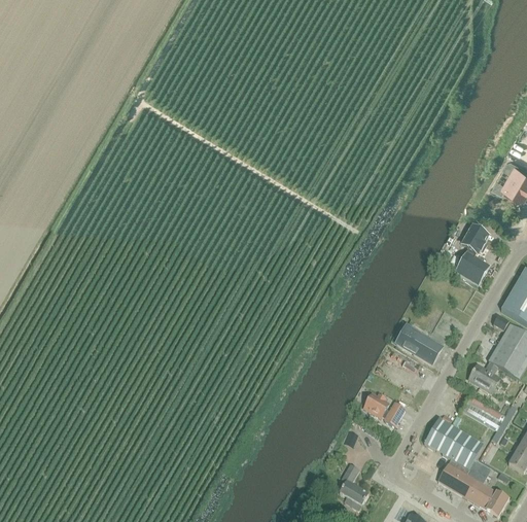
[(503,184),(521,195),(526,182),(526,171),(516,165),(503,184)]
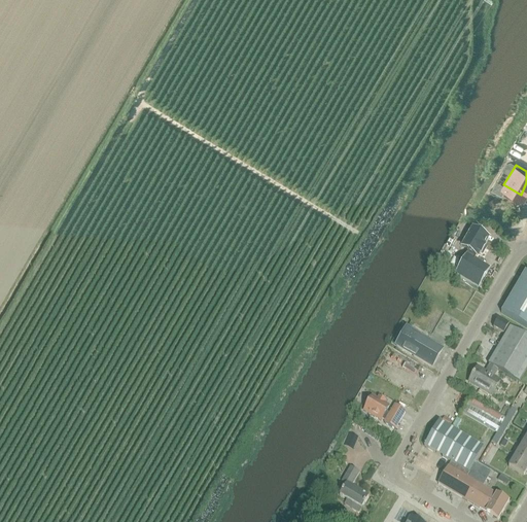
[(490,193),(497,195),(499,187),(492,185),(490,193)]
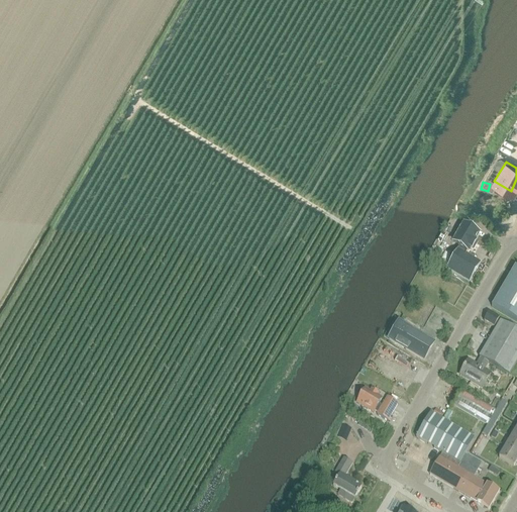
[(479,261),(464,251),(467,247),(468,247),(469,245),(470,246),(471,245),(473,247),(476,240),(474,239),(475,239),(473,238),(477,231),(462,223),(453,239),(460,243),(447,266),(469,278),(479,261)]
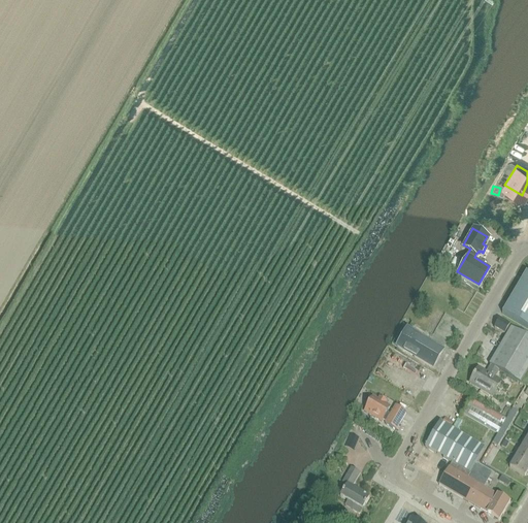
[(527,270),(525,268),(501,309),(527,325),(527,268),(527,270)]
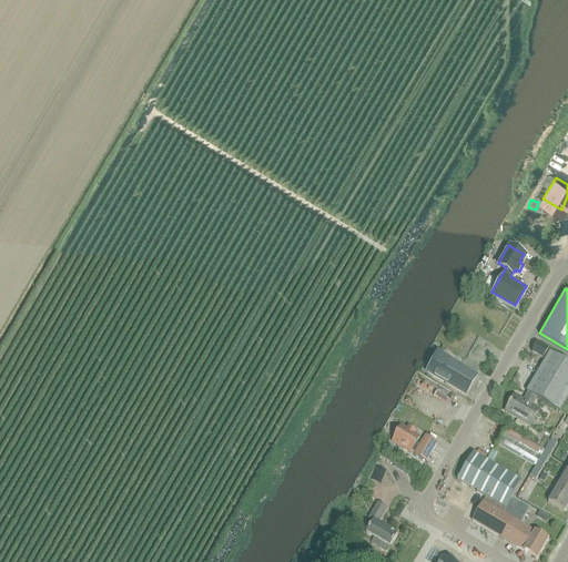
[(459,347),(469,325),(459,322),(449,344),(459,347)]
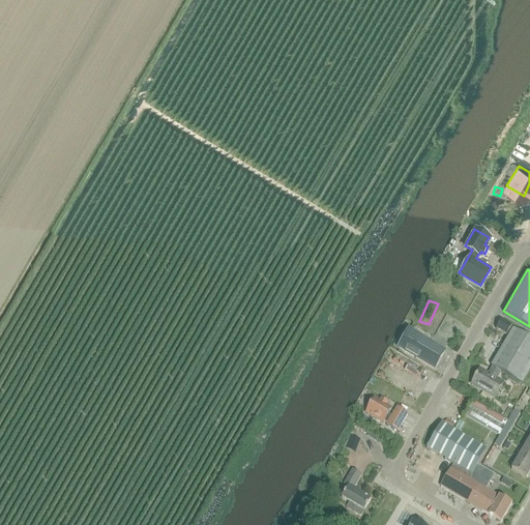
[(501,316),(496,325),(505,331),(510,322),(501,316)]
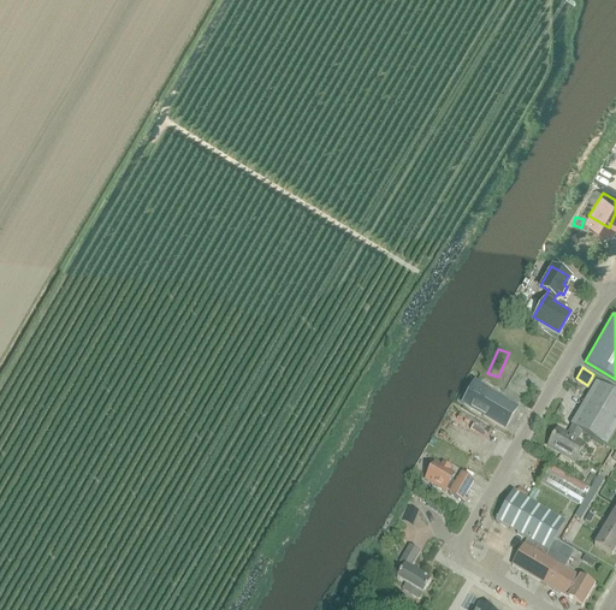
[(615,390),(596,378),(570,420),(572,421),(567,430),(557,425),(548,442),(574,457),(584,439),(575,436),(580,427),(605,442),(615,422),(615,390)]
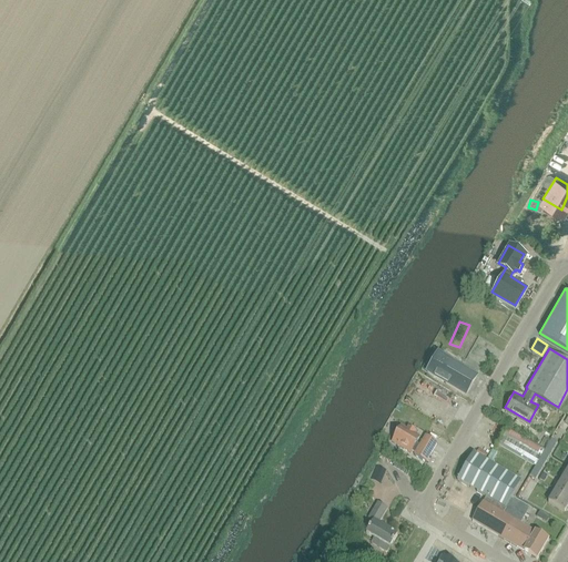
[(426,369),(465,391),(476,373),(437,350),(426,369)]
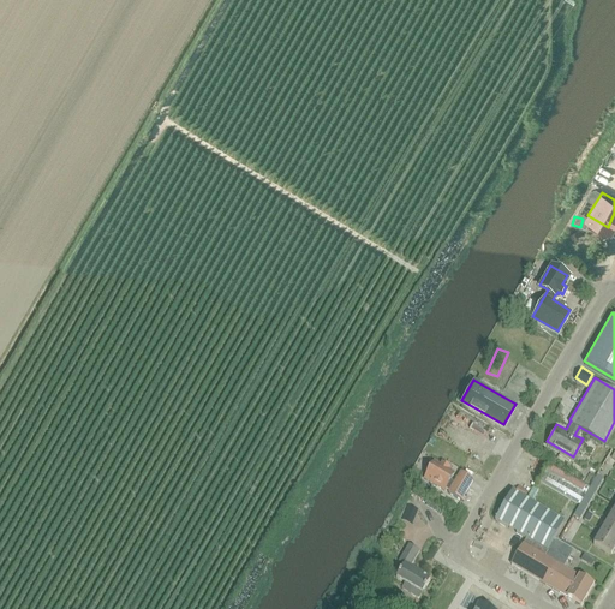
[(427,441),(441,449),(445,442),(430,435),(427,441)]
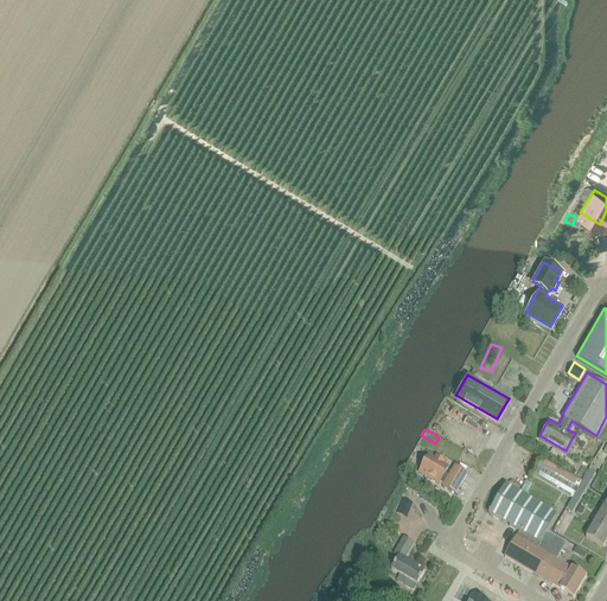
[(504,453),(517,461),(524,449),(511,441),(504,453)]
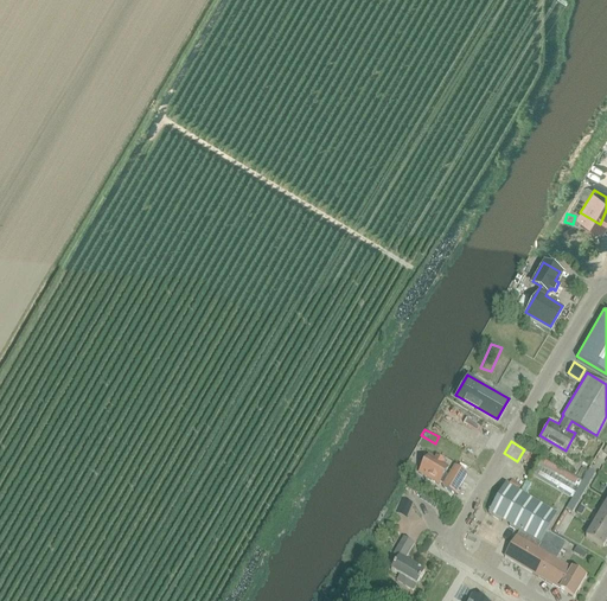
[(428,452),(419,468),(438,480),(439,478),(443,480),(442,483),(455,490),(467,468),(454,461),(448,472),(443,470),(447,464),(441,459),(442,456),(436,453),(434,455),(428,452)]
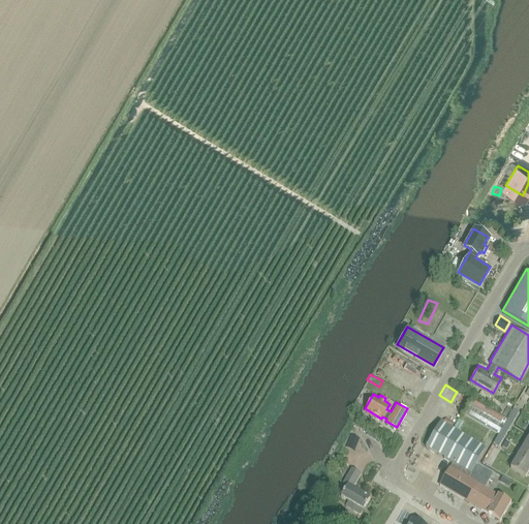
[(493,439),(498,442),(518,408),(512,405),(493,439)]
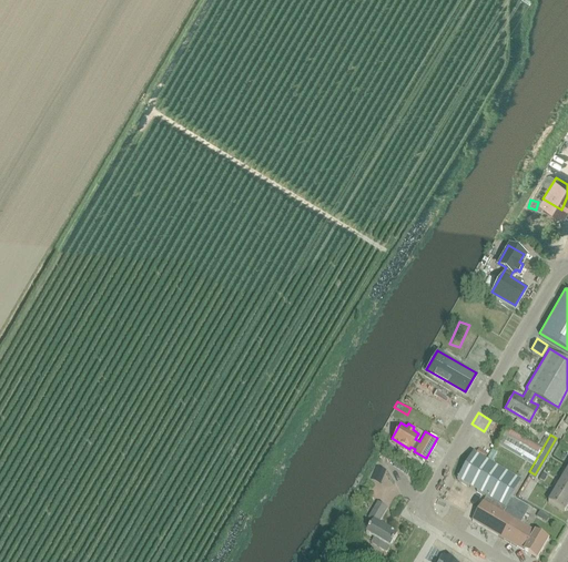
[(473,449),(456,476),(485,493),(483,498),(472,517),(479,521),(498,532),(504,535),(536,555),(547,535),(518,519),(528,503),(510,493),(520,477),(473,449)]
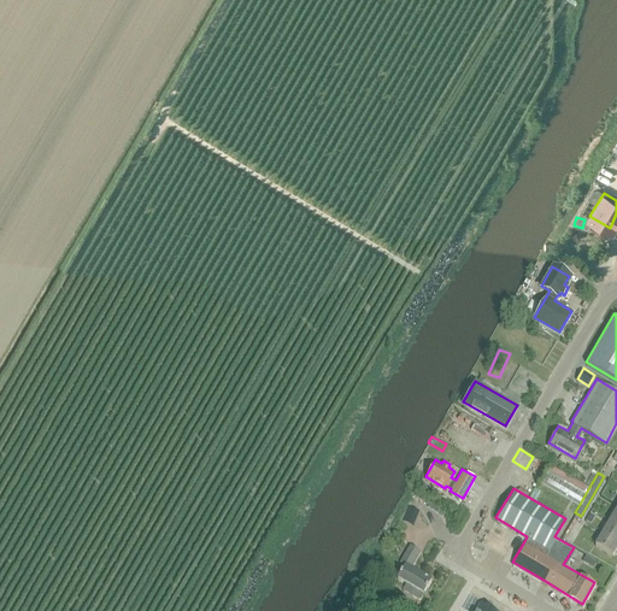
[(616,536),(616,518),(610,515),(603,528),(616,536)]
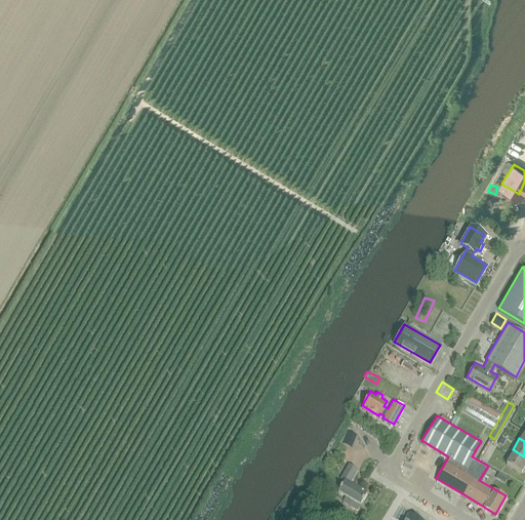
[(520,470),(524,461),(524,456),(513,449),(506,461),(520,470)]
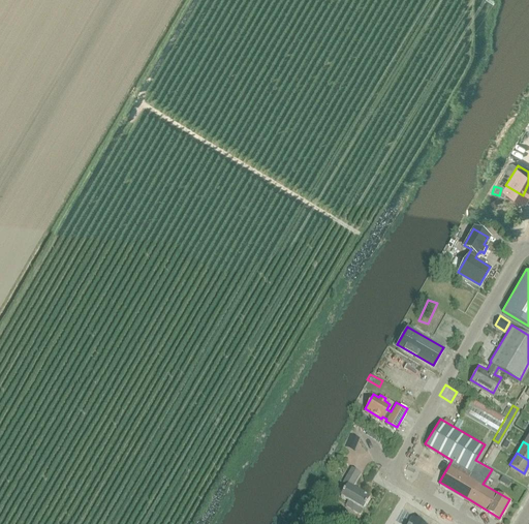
[(350,505),(360,511),(369,495),(351,484),(360,470),(350,465),(342,479),(347,482),(340,493),(353,501),(350,505)]
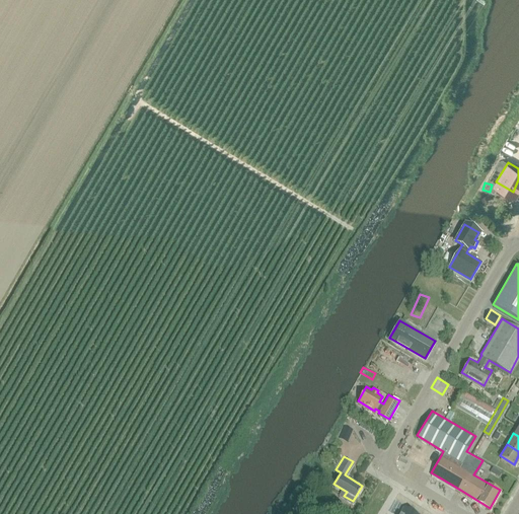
[(492,461),(488,467),(499,473),(502,467),(492,461)]
